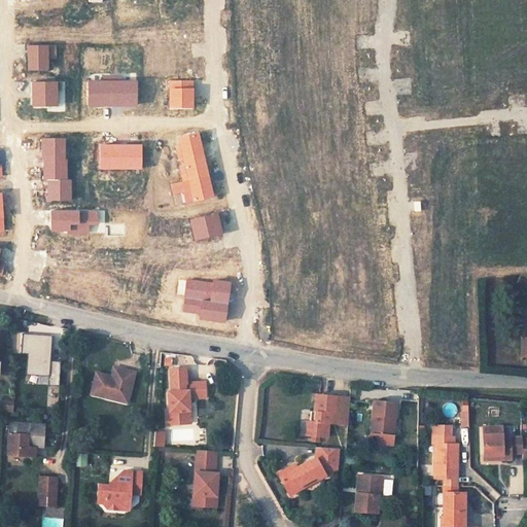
[(50,360),(53,336),(23,334),(21,351),(30,352),(28,373),(48,374),(48,385),(59,386),(61,361),(50,360)]
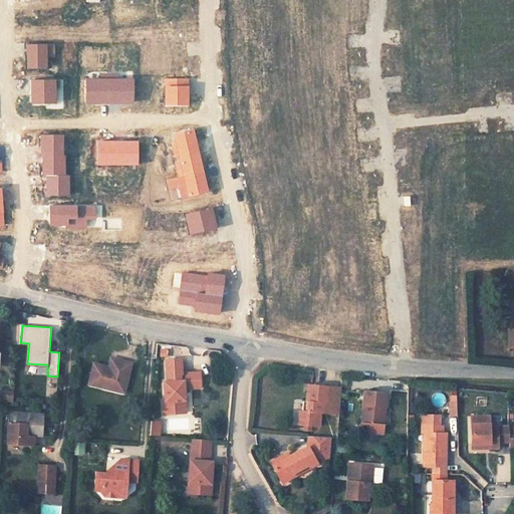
[(166,380),(167,398),(163,401),(164,414),(188,413),(188,399),(189,395),(190,388),(203,387),(202,370),(186,371),(184,364),(184,359),(184,356),(169,357),(169,347),(163,347),(162,355),(166,356),(167,358),(166,380)]
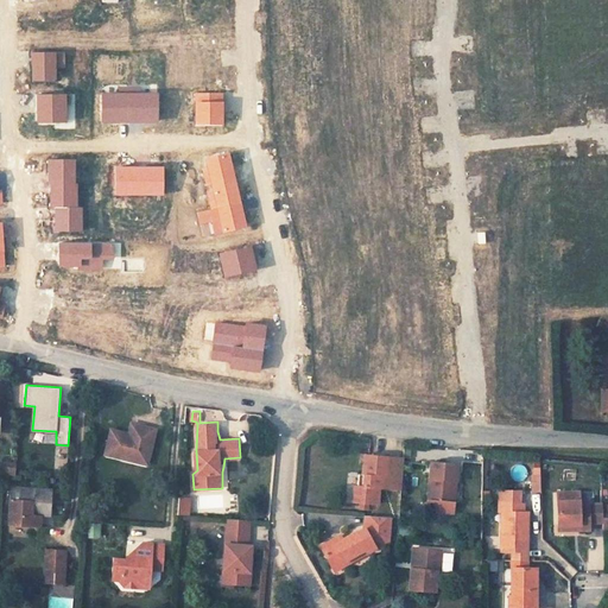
[(156,429),(137,425),(134,435),(128,434),(112,430),(106,455),(147,464),(156,429)]
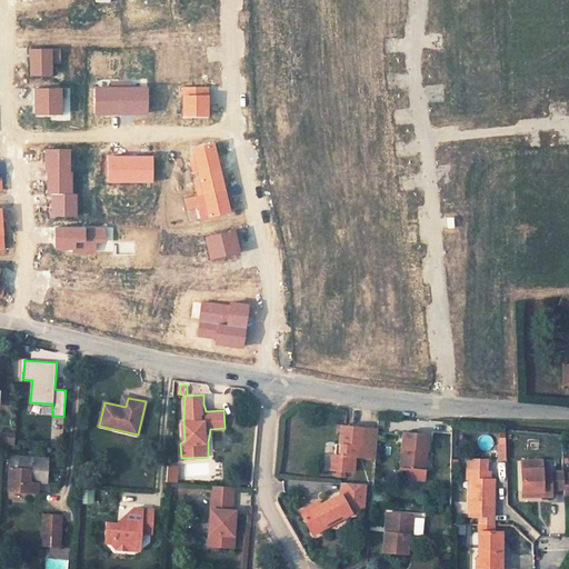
[(333,429),(332,448),(333,449),(333,457),(329,457),(327,472),(348,473),(350,450),(363,450),(363,460),(377,461),(379,432),(356,430),(333,429)]
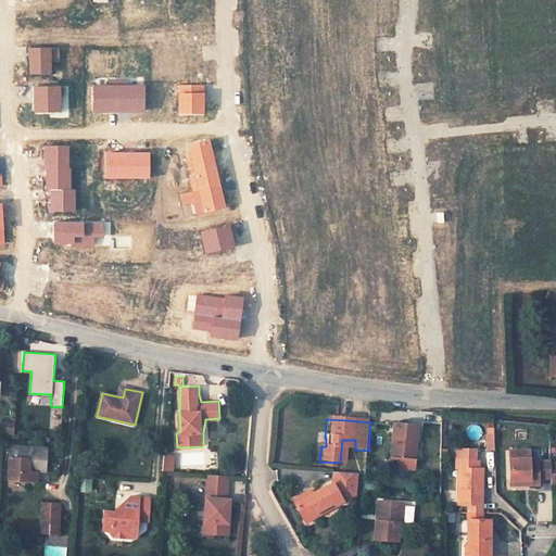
[(0,420),(0,431),(15,432),(15,420),(0,420)]
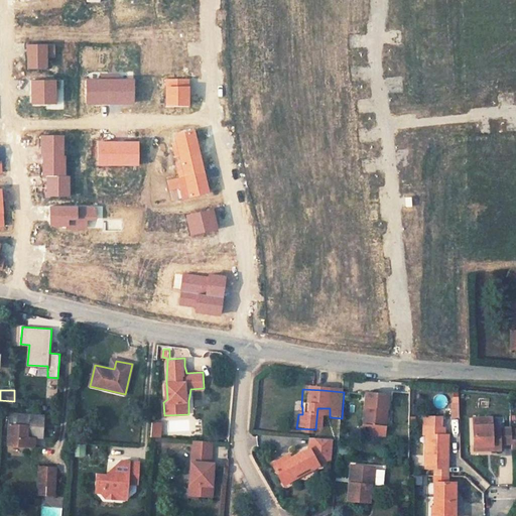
[(367,394),(364,426),(373,426),(373,435),(386,436),(387,427),(383,427),(384,409),(388,410),(389,396),(385,396),(367,394)]
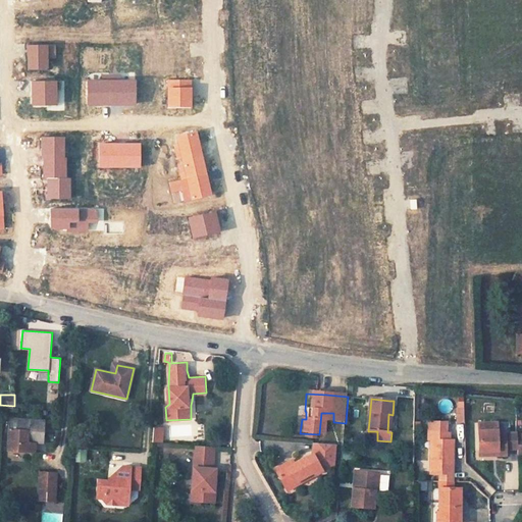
[(43,421),(19,419),(9,418),(7,451),(24,452),(25,441),(33,442),(42,444),(43,421)]
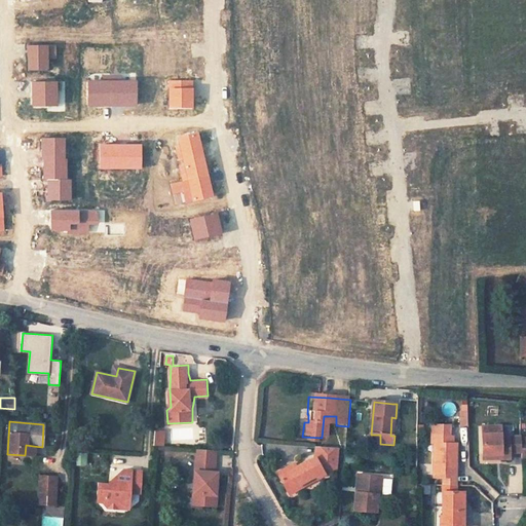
[(500,425),(486,425),(486,434),(483,434),(483,454),(501,453),(501,458),(510,458),(510,452),(522,452),(522,438),(522,436),(500,437),(500,425)]
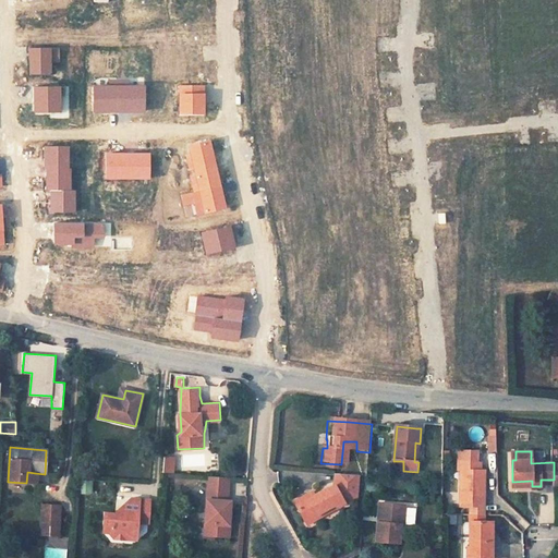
[(176,456),(166,456),(166,472),(174,471),(176,456)]
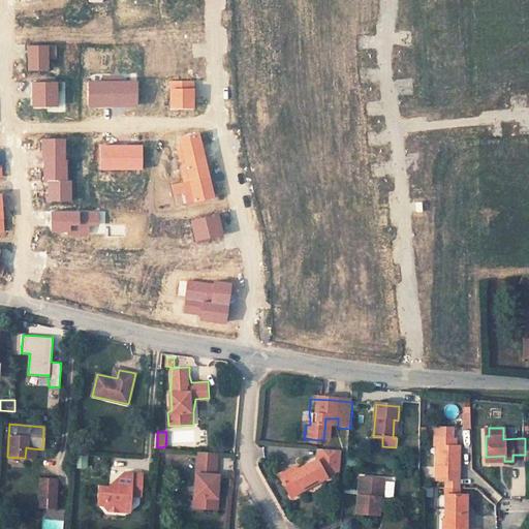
[(382,437),(373,437),(373,446),(382,446),(382,437)]
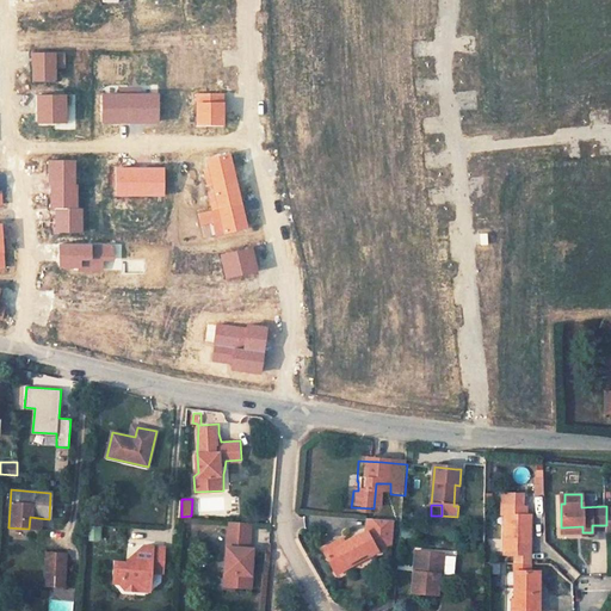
[(505,513),(505,553),(516,554),(516,562),(530,563),(530,554),(531,516),(528,516),(528,506),(501,506),(501,513),(505,513)]
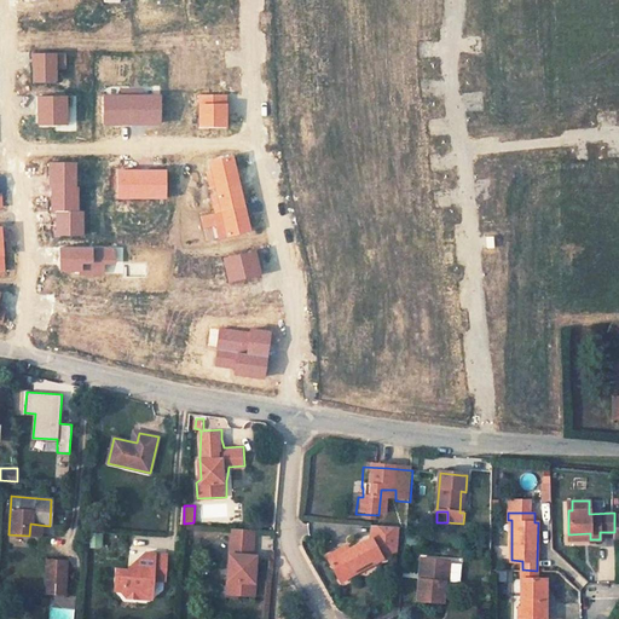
[(30,524),(29,536),(39,536),(39,525),(30,524)]
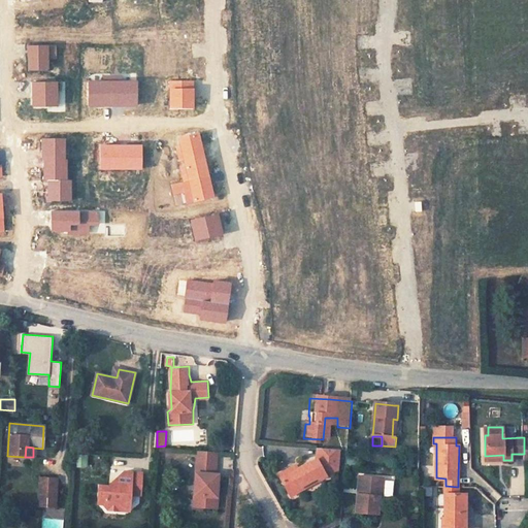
[(300,491),(320,481),(322,484),(329,480),(339,473),(341,453),(319,451),(321,464),(312,467),(312,466),(301,472),(293,476),(291,474),(282,479),(284,482),(290,493),(298,488),(300,491)]
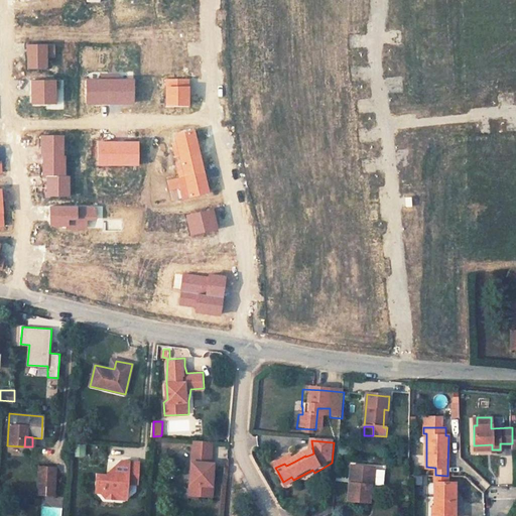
[(75,442),(73,456),(85,457),(86,443),(75,442)]
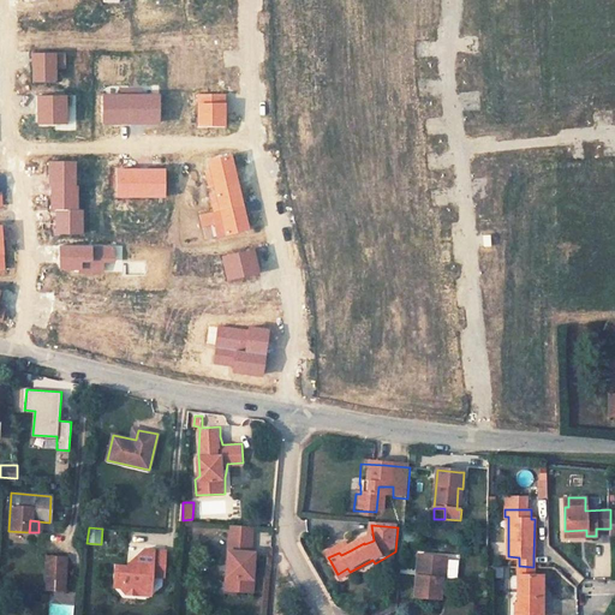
[(237,537),(233,578),(237,579),(236,591),(256,592),(258,565),(255,565),(256,553),(257,539),(237,537)]
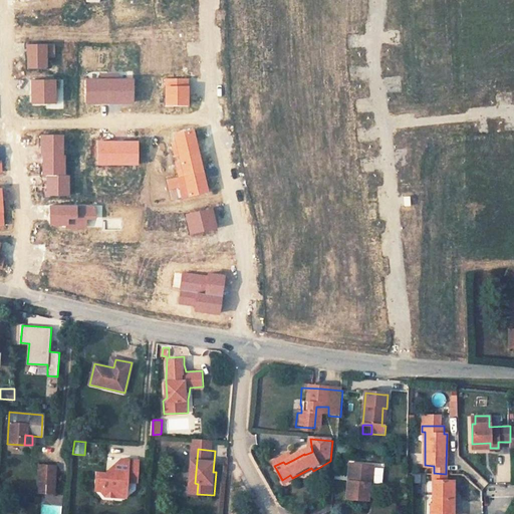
[(424,464),(423,452),(415,452),(415,464),(424,464)]
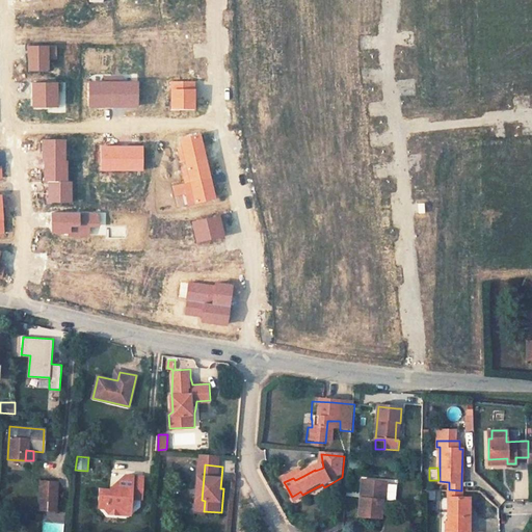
[(118,514),(129,505),(130,499),(134,499),(135,490),(141,490),(142,477),(136,477),(126,476),(115,484),(115,490),(104,489),(98,489),(97,502),(104,503),(103,508),(107,513),(118,514)]
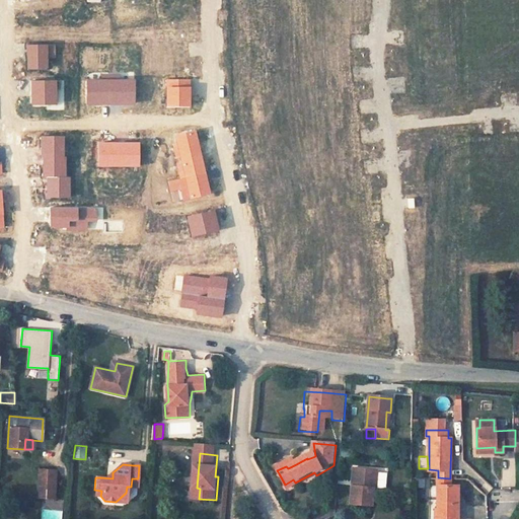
[(53,498),(54,484),(47,484),(48,469),(41,469),(40,469),(40,483),(39,497),(53,498)]
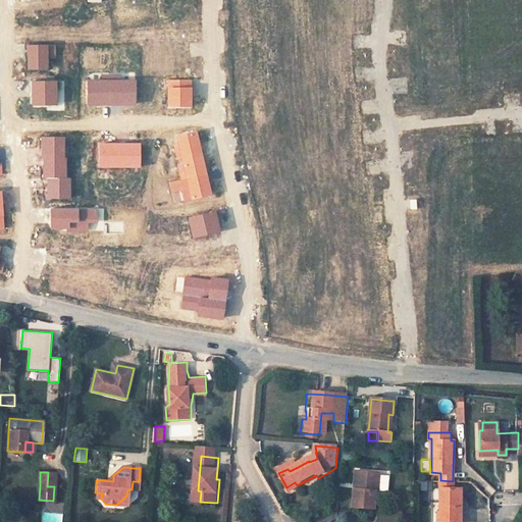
[(355,489),(353,508),(376,510),(378,491),(380,492),(381,475),(360,473),(359,490),(355,489)]
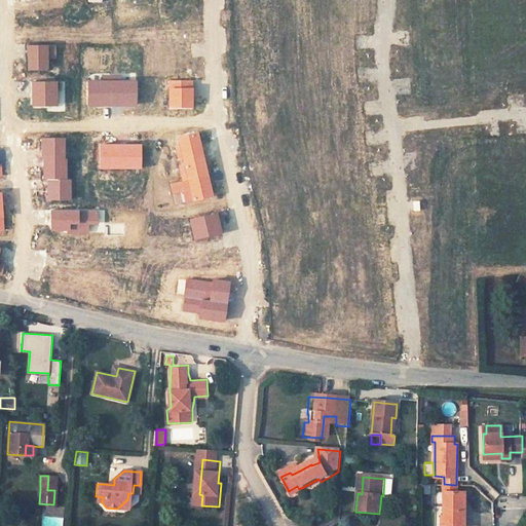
[(318,479),(299,489),(300,492),(321,482),(318,479)]
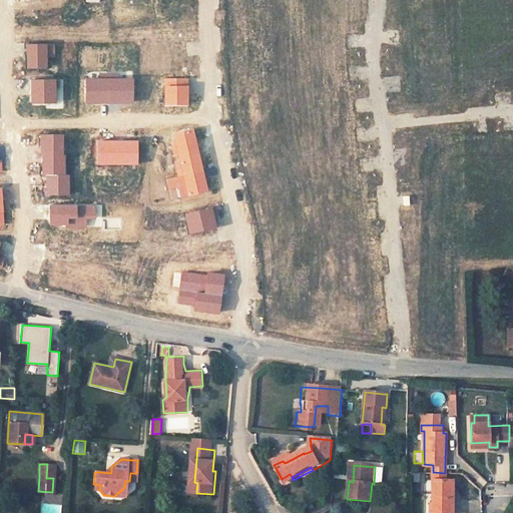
[(414,471),(414,481),(426,482),(426,472),(414,471)]
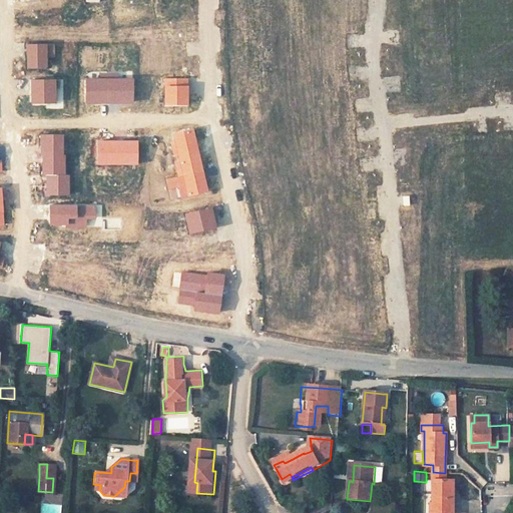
[(286,484),(293,480),(292,477),(290,474),(282,479),(286,484)]
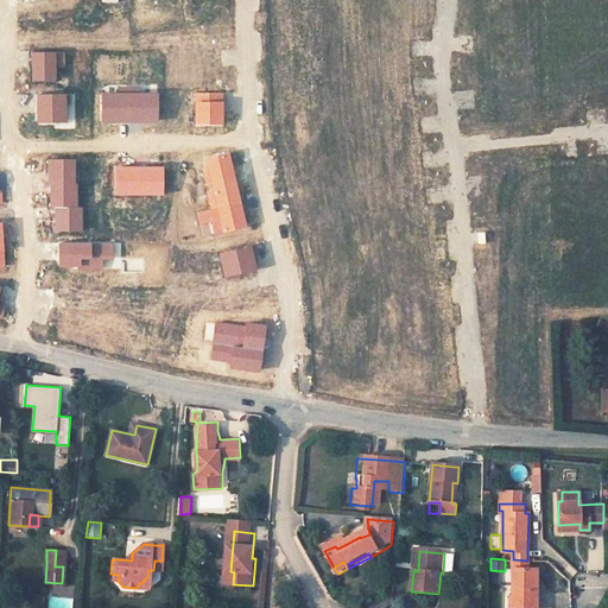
[(527,569),(513,569),(512,597),(510,597),(508,607),(536,607),(537,569),(527,569)]
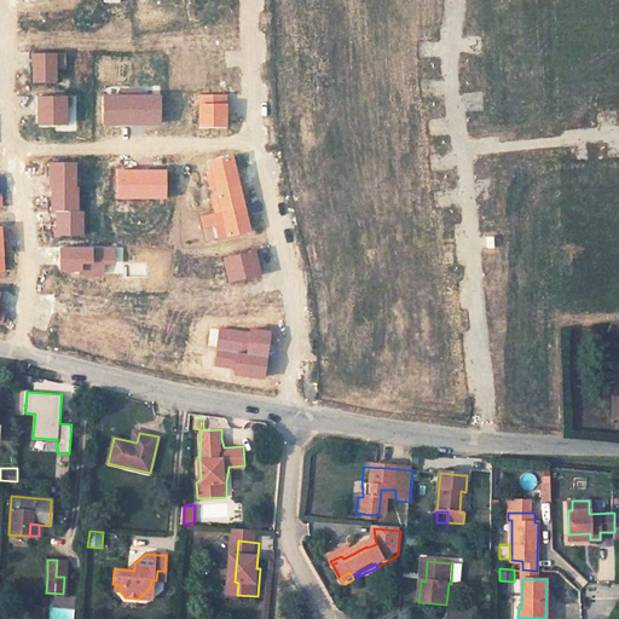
[(150,588),(138,599),(150,599),(150,588)]
